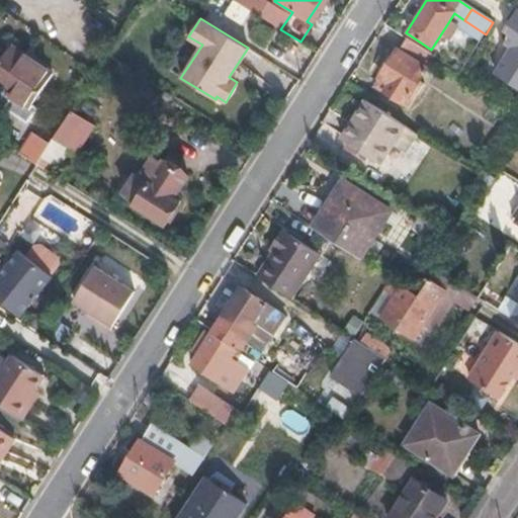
[(517,91),(517,26),(510,21),(498,40),(510,48),(493,75),(517,91)]
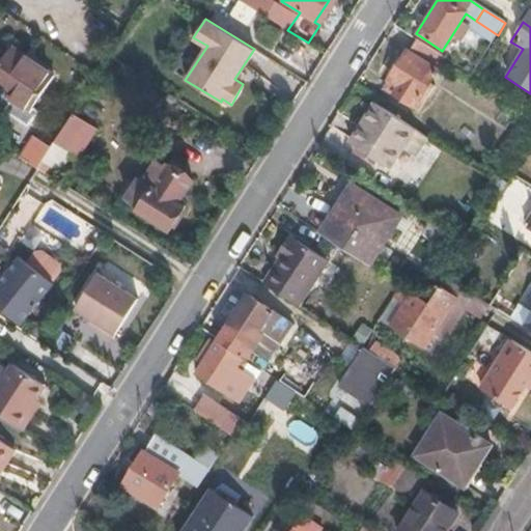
[(453,63),(397,27),(390,39),(409,51),(392,75),(404,83),(396,95),(413,106),(421,93),(430,99),(453,63)]
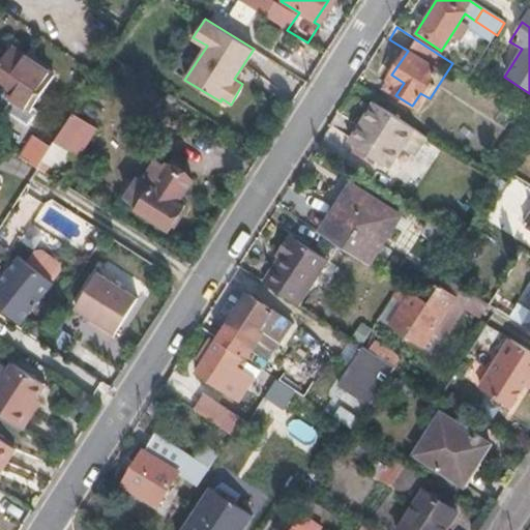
[(53,77),(9,49),(0,63),(0,85),(9,91),(5,97),(30,113),(53,77)]
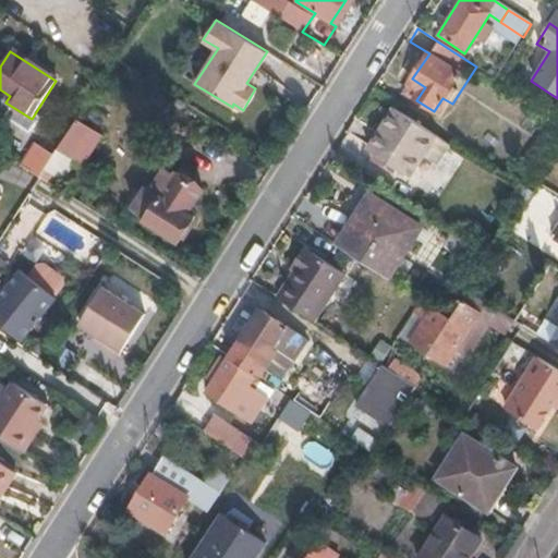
[(425,87),(412,79),(403,92),(416,100),(425,87)]
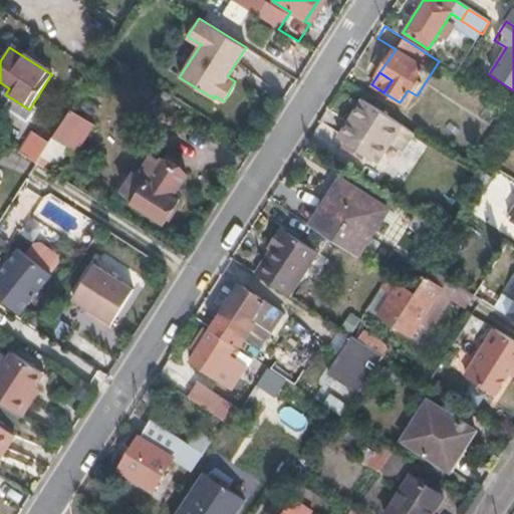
[(400,102),(409,108),(417,95),(408,90),(400,102)]
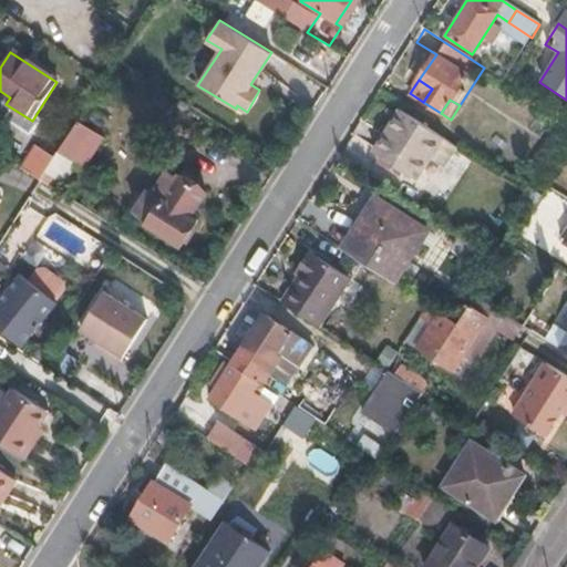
[(412,178),(442,133),(399,104),(370,151),(412,178)]
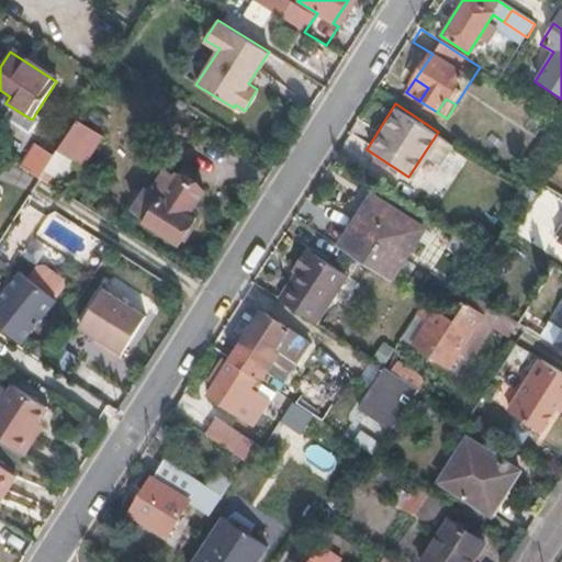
[(55,153),(53,157),(38,179),(65,197),(100,138),(77,124),(58,155),(55,153)]
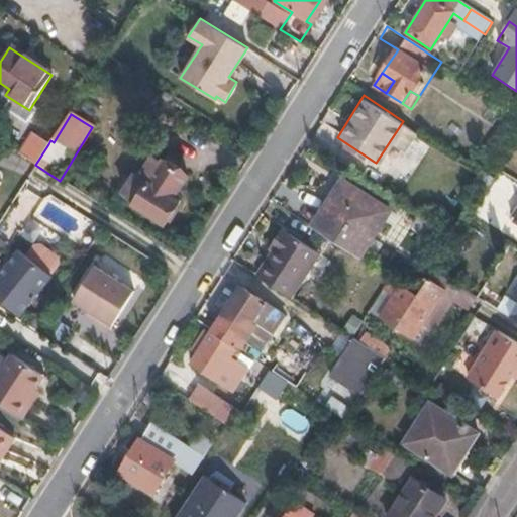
[(17,154),(35,165),(48,144),(31,133),(17,154)]
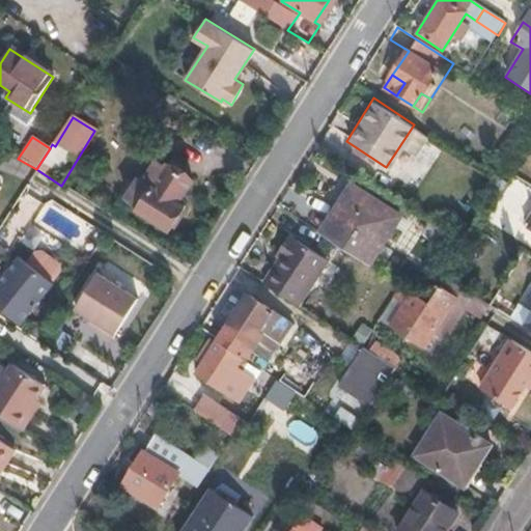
[(143,182),(141,180),(127,202),(168,229),(183,207),(176,203),(191,179),(167,164),(165,167),(157,162),(143,182)]
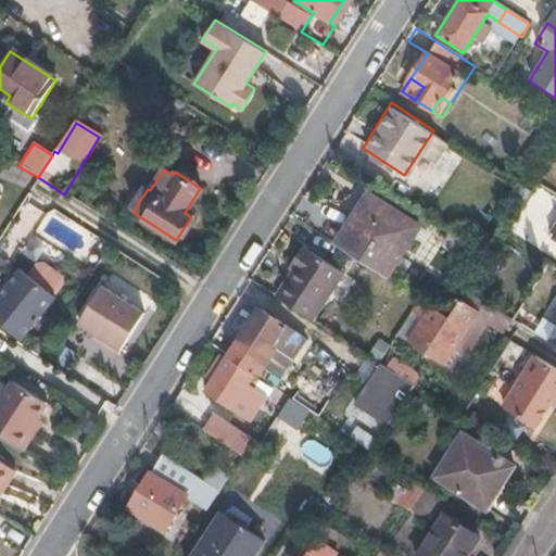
[(350,223),(337,245),(391,280),(422,229),(376,199),(358,228),(350,223)]
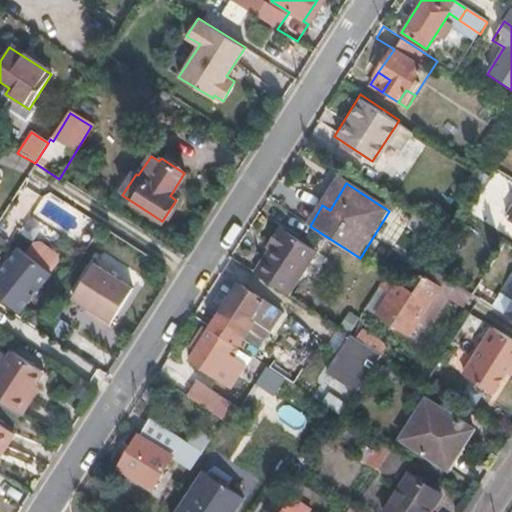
[(511,186),(501,204),(511,209),(511,186)]
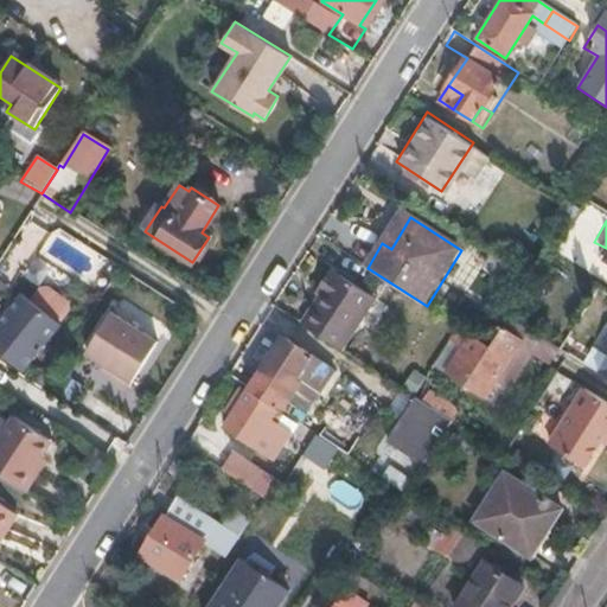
[(500,283),(525,301),(538,279),(492,249),(481,267),(503,280),(500,283)]
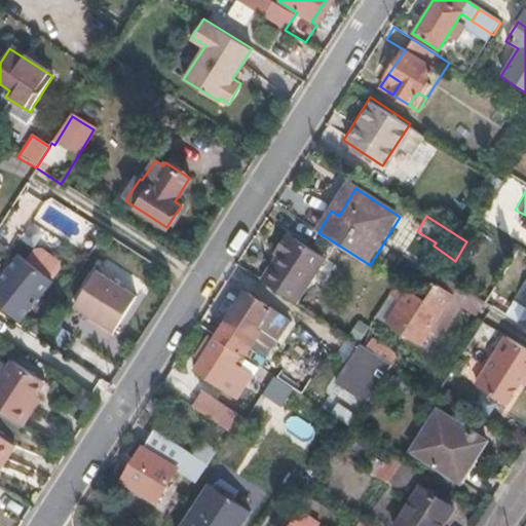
[(283,254),(264,280),(299,303),(327,258),(289,234),(277,251),(283,254)]
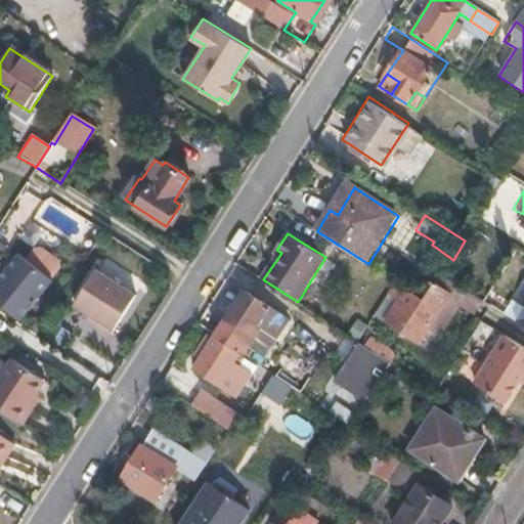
[(31,248),(24,257),(50,273),(55,267),(31,248)]
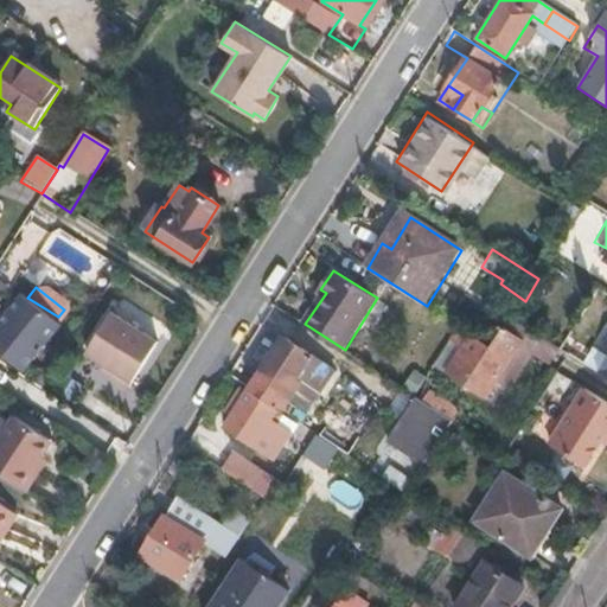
[(55,323),(58,317),(27,298),(0,334),(0,355),(23,371),(57,325),(55,323)]
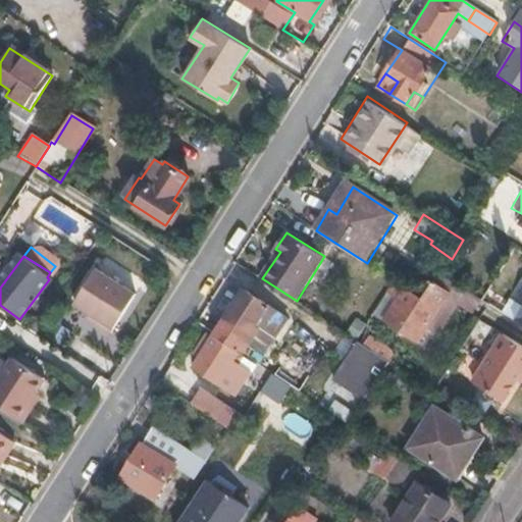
[(97,265),(80,293),(119,318),(137,290),(97,265)]
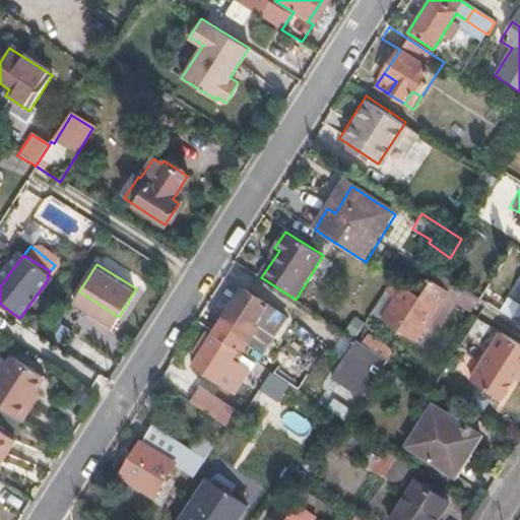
[(383,324),(400,335),(423,299),(393,280),(385,294),(398,301),(383,324)]
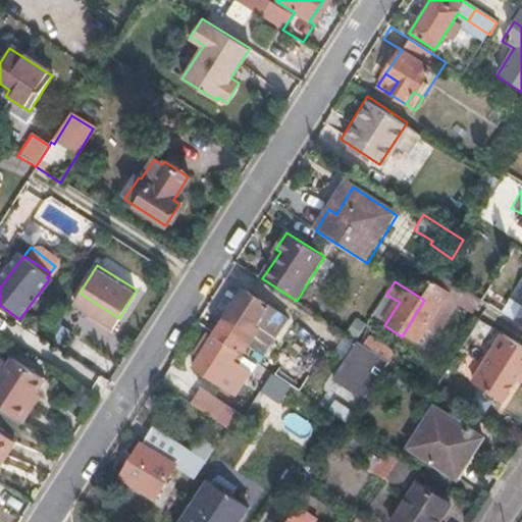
[(480,282),(472,295),(481,301),(489,288),(480,282)]
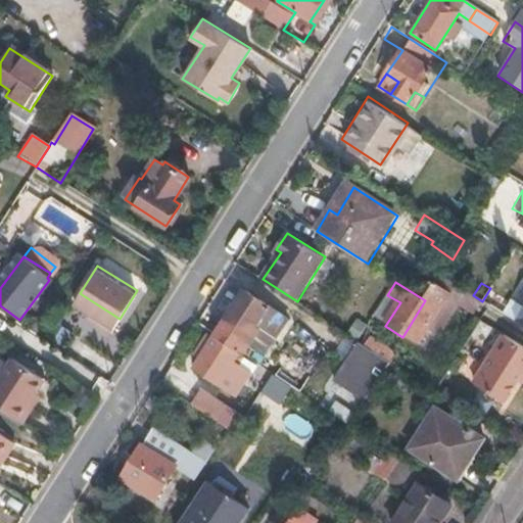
[(434,287),(425,300),(402,337),(417,346),(431,325),(448,296),(434,287)]
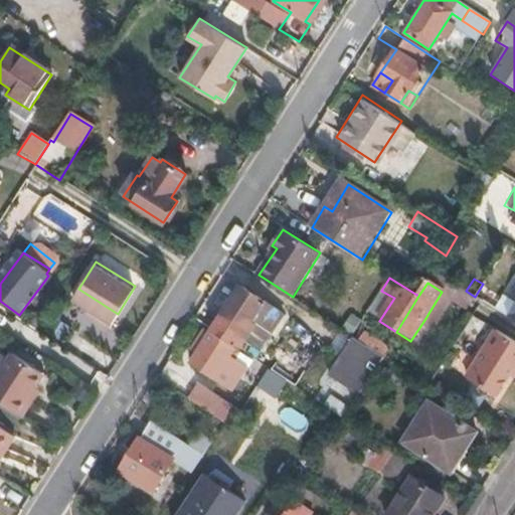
[(212,331),(238,348),(251,328),(266,336),(282,312),(241,286),(212,331)]
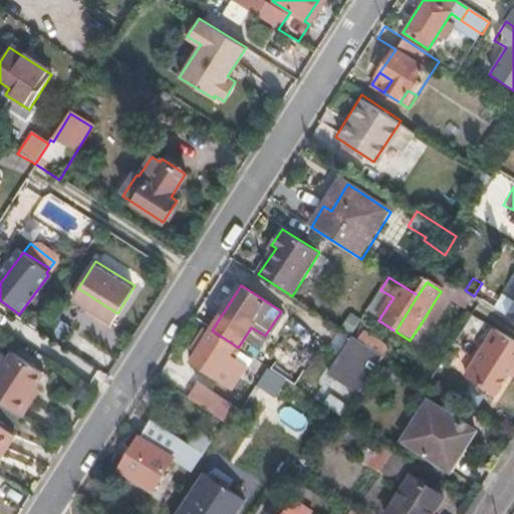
[(95,315),(110,324),(117,313),(78,288),(74,295),(90,306),(98,311),(95,315)]
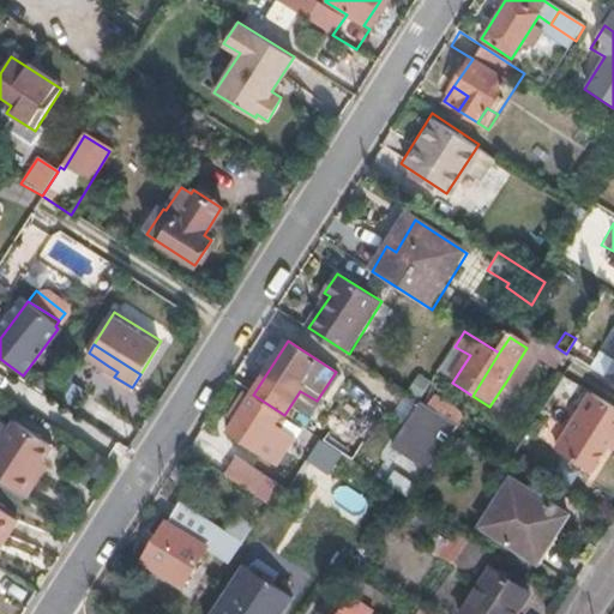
[(540,356),(527,348),(506,381),(518,390),(540,356)]
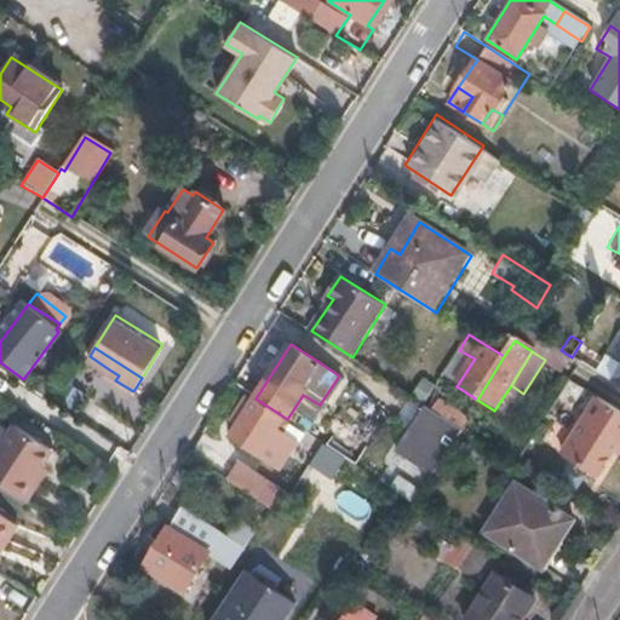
[(105,374),(115,380),(119,375),(109,369),(105,374)]
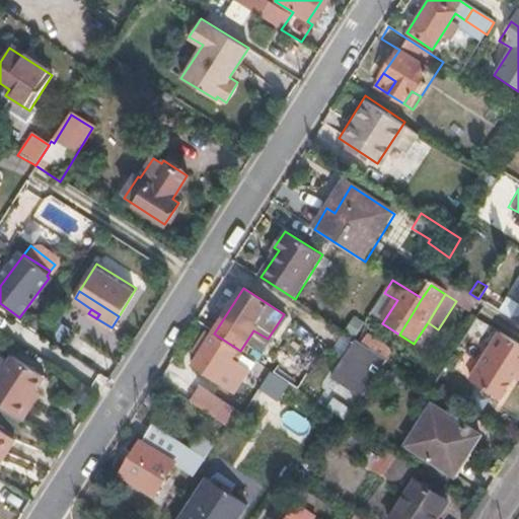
[(240,351),(214,334),(193,366),(219,383),(228,368),(233,371),(242,357),(237,354),(240,351)]
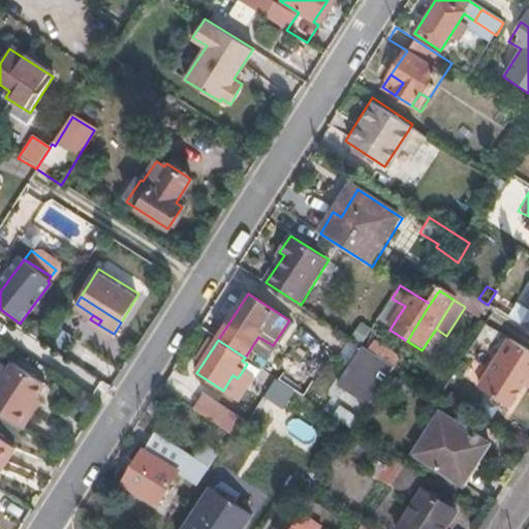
[(528,377),(528,352),(508,340),(477,387),(509,408),(528,377)]
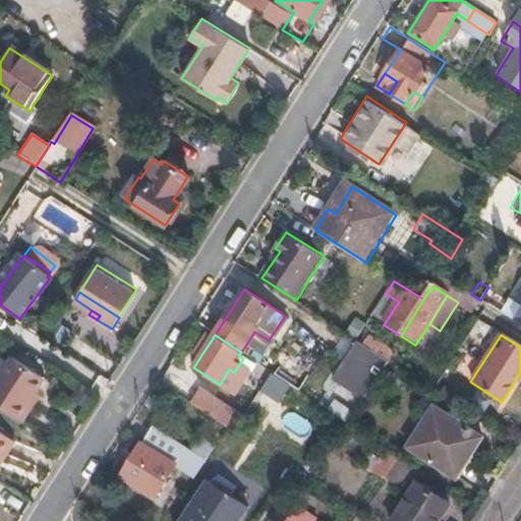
[(358,395),(383,356),(367,347),(357,340),(332,378),(358,395)]
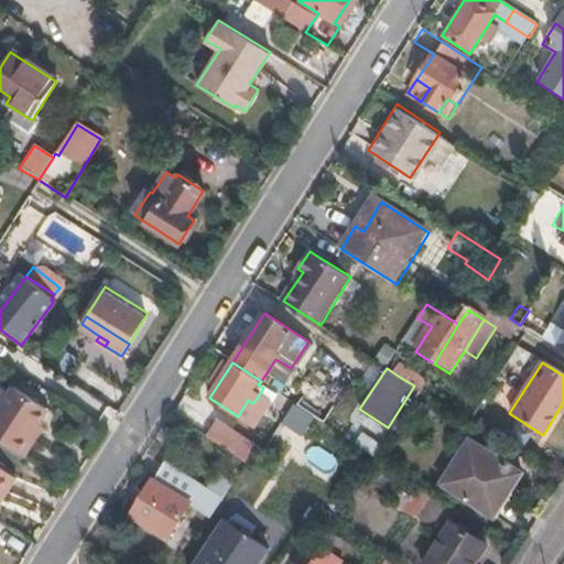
[(238,416),(252,426),(277,391),(261,381),(258,384),(263,388),(253,403),(248,400),(238,416)]
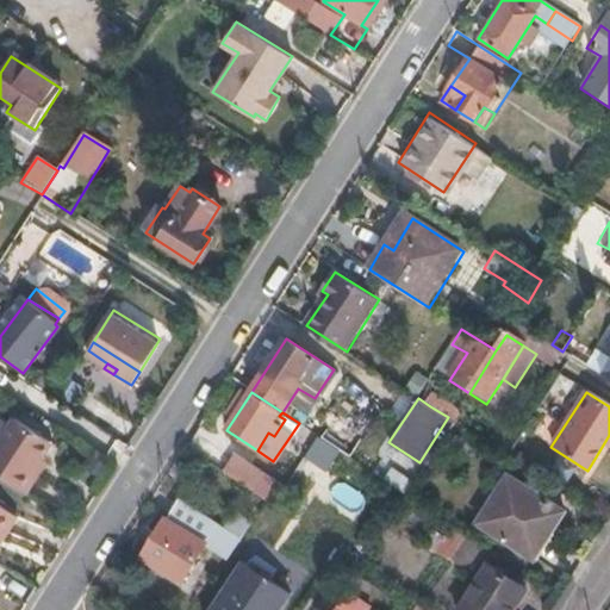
[(8,421),(0,434),(0,480),(23,496),(32,479),(26,474),(47,443),(8,421)]
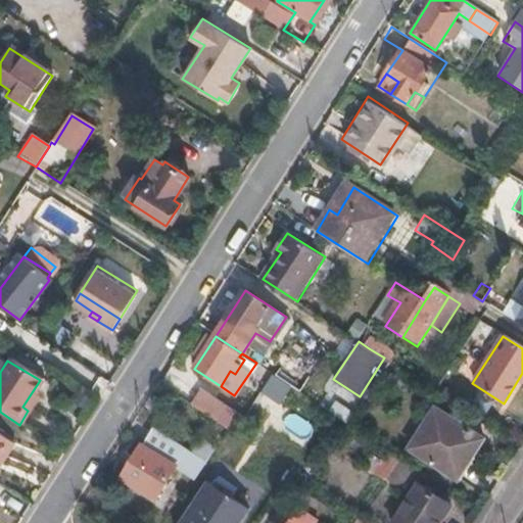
[(189,408),(227,425),(235,408),(197,390),(189,408)]
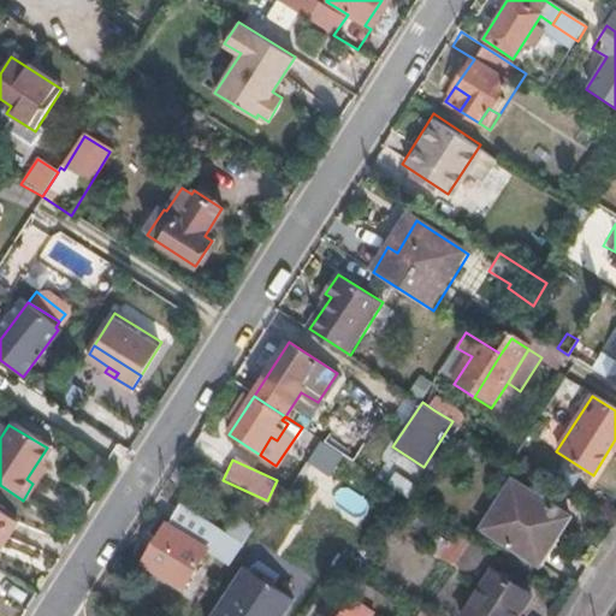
[(562,539),(573,522),(514,484),(484,529),(535,563),(555,534),(562,539)]
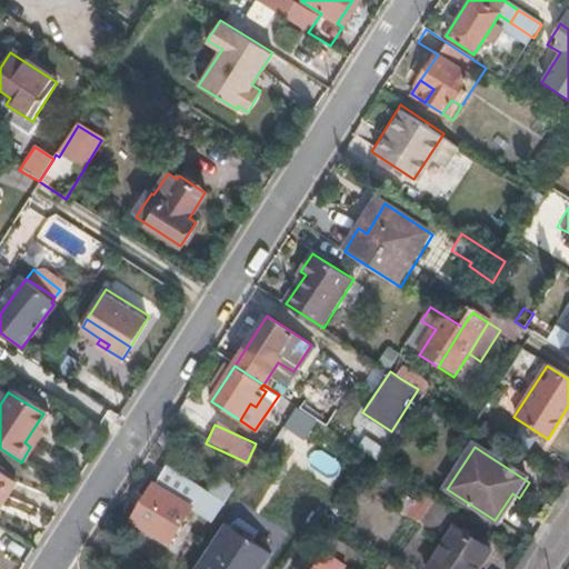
[(191,508),(213,523),(226,506),(170,467),(135,522),(169,545),(191,508)]
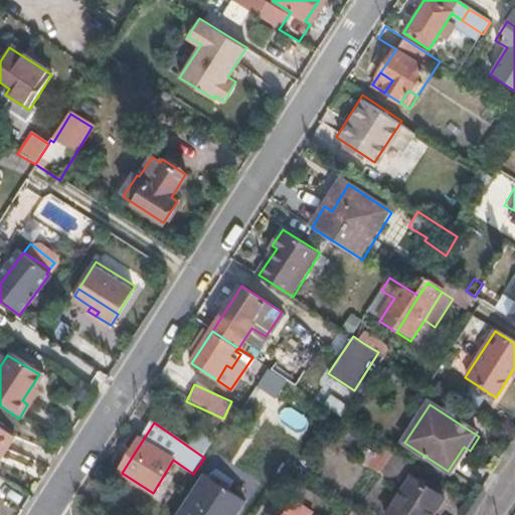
[(0,427),(0,453),(3,456),(14,438),(0,427)]
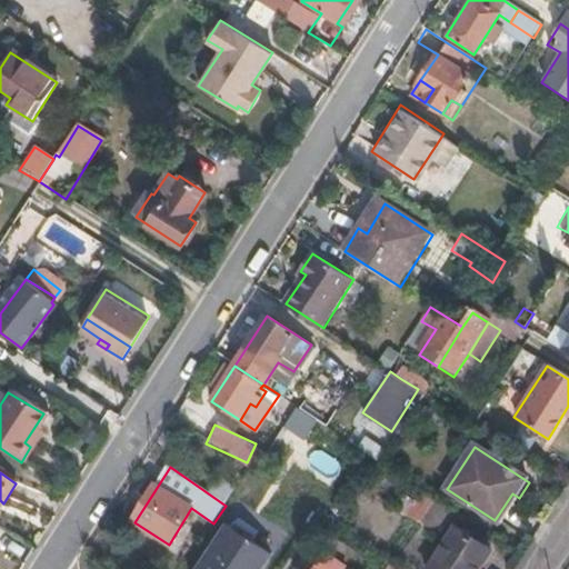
[(193,568),(259,568),(269,551),(219,523),(193,568)]
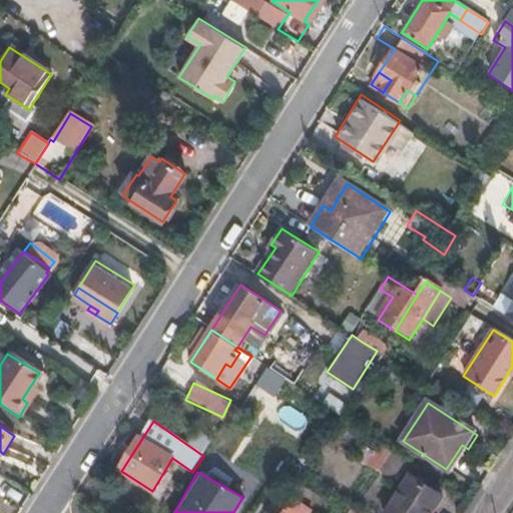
[(441,512),(450,500),(416,477),(391,512),(441,512)]
